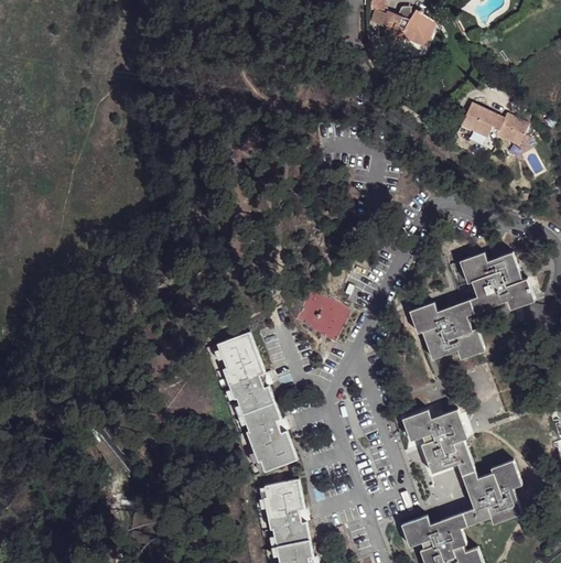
[(386,9),(381,21),(386,23),(383,32),(396,41),(402,32),(412,34),(416,28),(417,23),(431,26),(433,20),(432,14),(429,12),(416,4),(412,10),(409,9),(409,4),(400,6),(397,12),(386,9)]
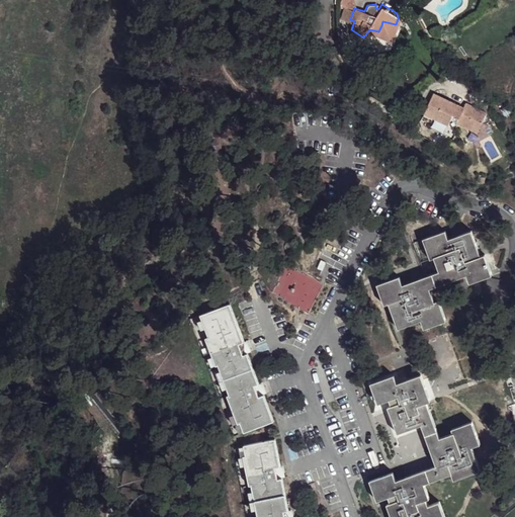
[(430,90),(420,111),(443,121),(449,110),(453,100),(430,90)]
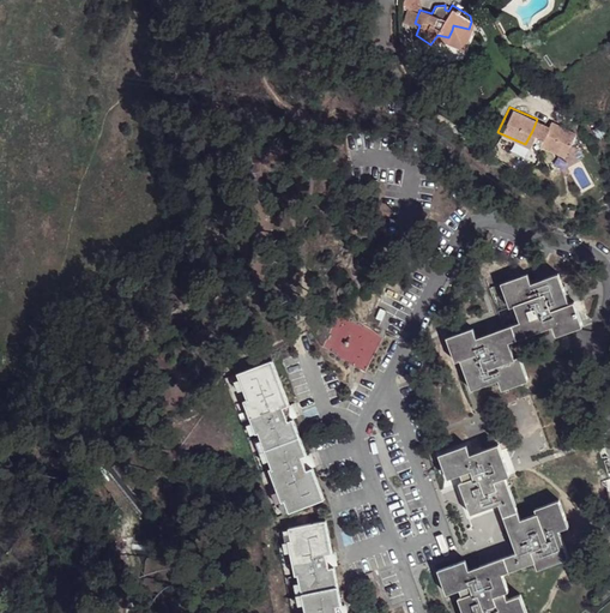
[(539,134),(536,142),(561,154),(572,128),(548,118),(545,122),(539,134)]
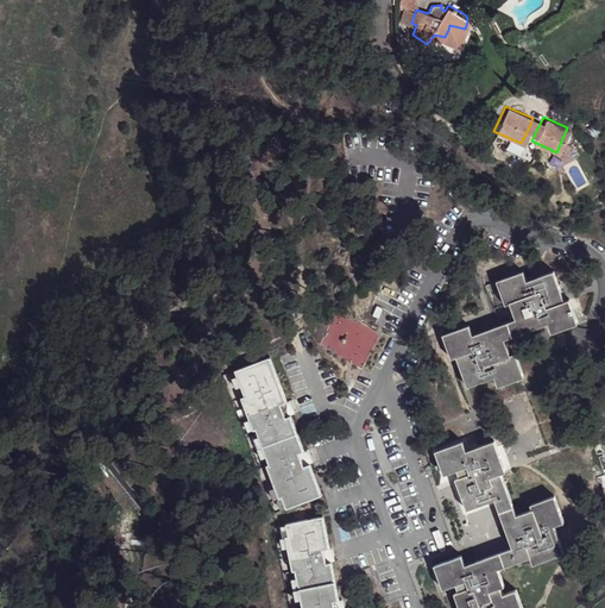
[(533,118),(528,130),(535,133),(541,121),(533,118)]
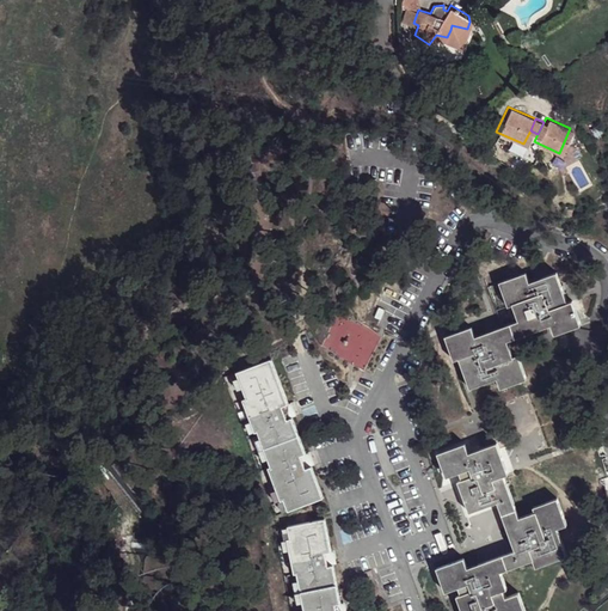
[(468,328),(443,338),(452,361),(458,360),(468,389),(493,379),(497,388),(523,378),(515,355),(510,356),(505,341),(548,325),(552,334),(578,324),(569,301),(565,303),(554,273),(526,282),(523,274),(497,283),(505,307),(510,306),(516,323),(472,338),(468,328)]
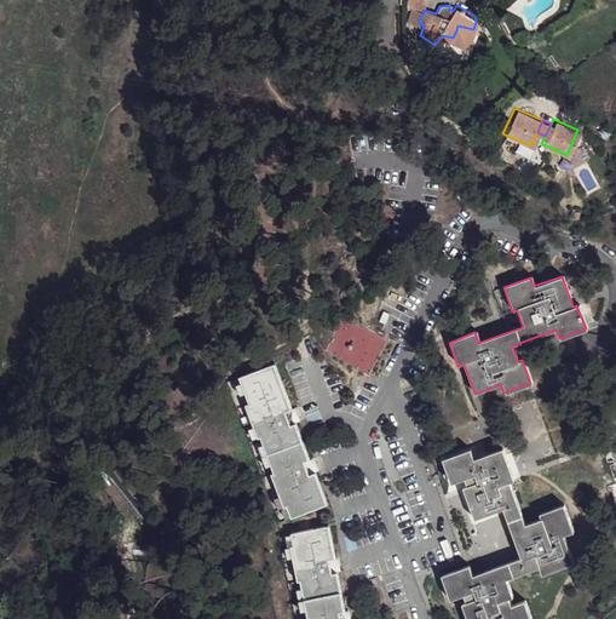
[(389,290),(384,305),(391,308),(396,293),(389,290)]
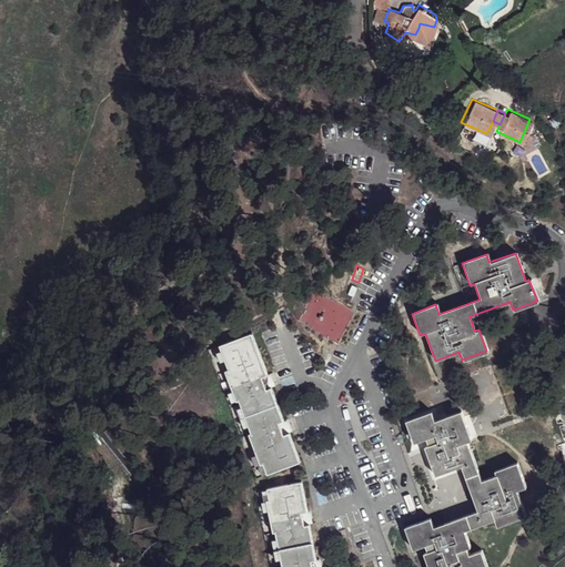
[(296,324),(336,341),(350,311),(310,293),(296,324)]
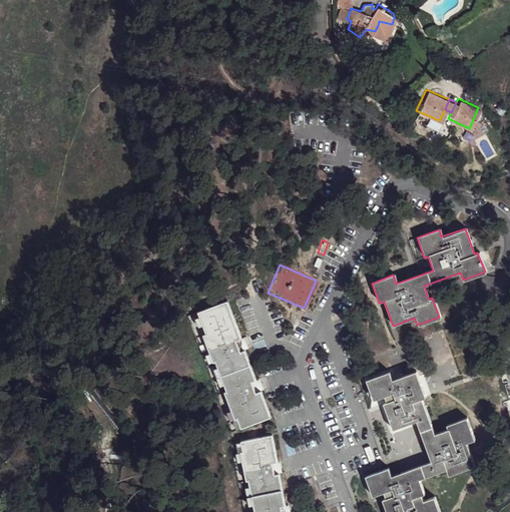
[(235,420),(239,429),(269,418),(259,392),(253,394),(249,383),(253,381),(242,351),(238,353),(234,342),(239,340),(224,302),(196,313),(204,335),(201,335),(211,363),(213,362),(224,392),(222,393),(233,420),(235,420)]
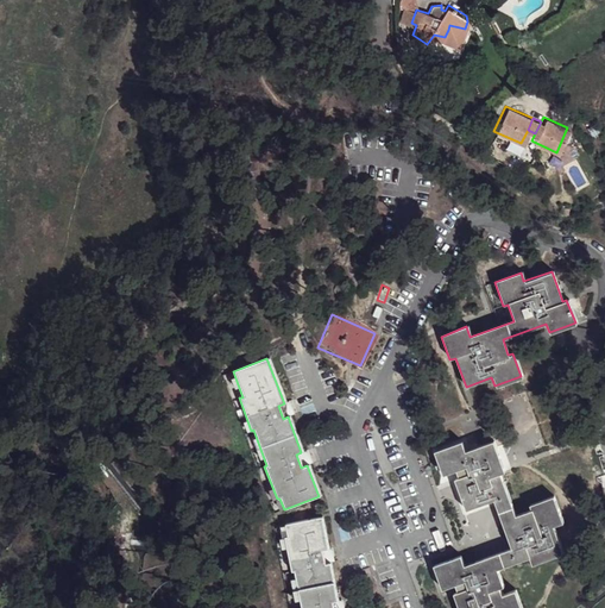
[(460,444),(434,453),(443,476),(455,472),(459,478),(455,481),(465,512),(492,502),(509,549),(464,565),(459,557),(433,568),(441,590),(449,588),(457,607),(518,607),(514,590),(499,595),(497,588),(500,585),(496,571),(528,559),(530,563),(561,552),(552,526),(561,522),(552,497),(527,506),(528,509),(514,515),(498,474),(503,472),(492,443),(464,451),(460,444)]
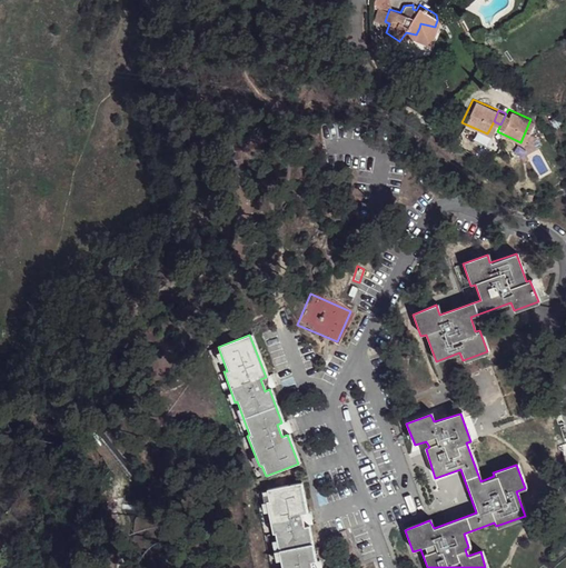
[(306,514),(299,484),(265,489),(267,501),(265,501),(271,534),(274,534),(280,567),(310,567),(309,562),(314,561),(307,527),(303,528),(299,515),(306,514)]
